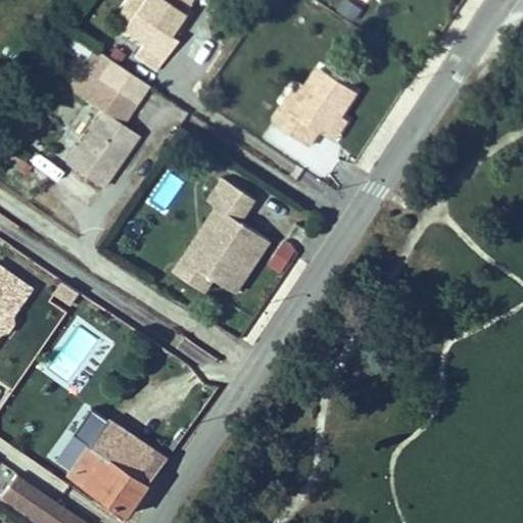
[(128,0),(119,16),(129,24),(142,3),(138,0),(128,0)]
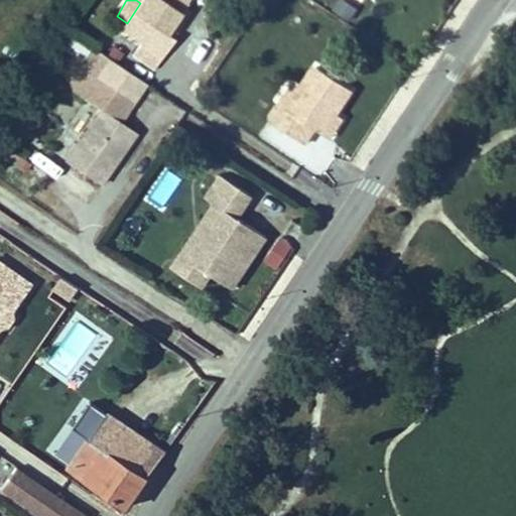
[(141,45),(163,59),(175,41),(172,39),(167,35),(184,9),(190,0),(142,0),(121,33),(141,45)]
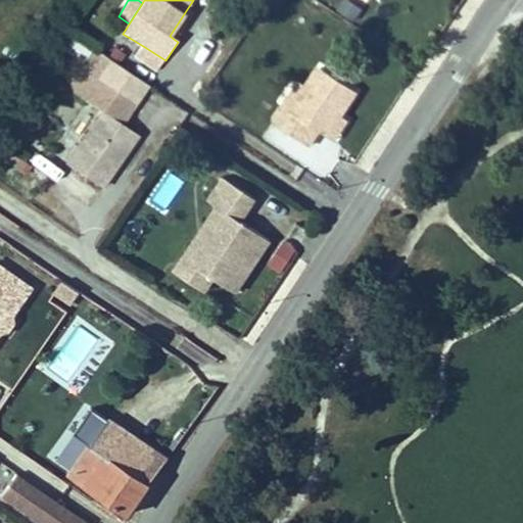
[(170,36),(175,40),(192,12),(187,9),(170,36)]
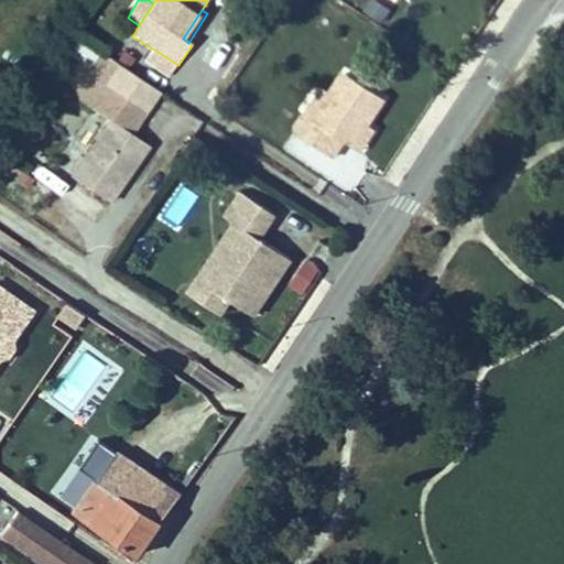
[(170,79),(179,65),(154,50),(145,64),(170,79)]
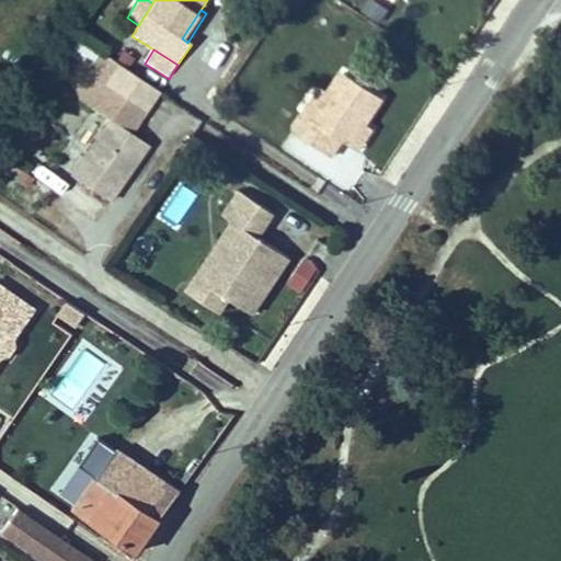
[(155,92),(115,68),(101,90),(114,99),(102,118),(106,122),(68,179),(106,204),(145,147),(126,135),(155,92)]
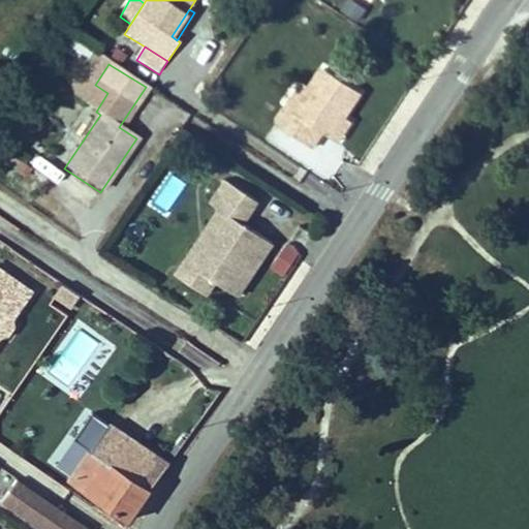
[(360,95),(323,70),(310,92),(292,118),(284,112),(275,126),(311,150),(321,134),(331,139),(344,119),(360,95)]
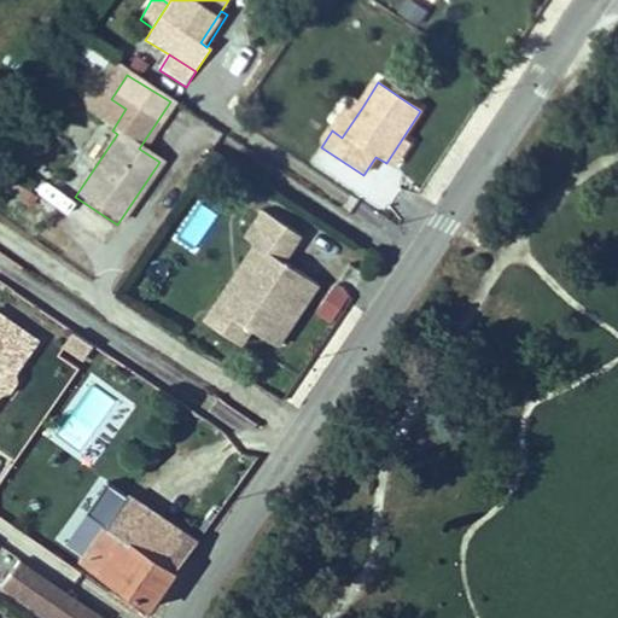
[(351,101),(332,130),(342,138),(362,108),(351,101)]
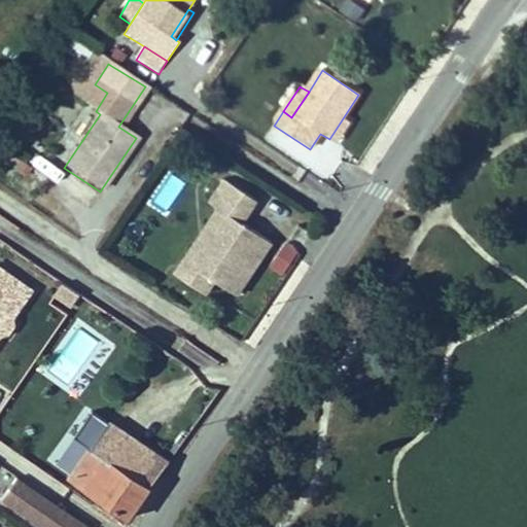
[(343,118),(329,139),(336,143),(349,124),(343,118)]
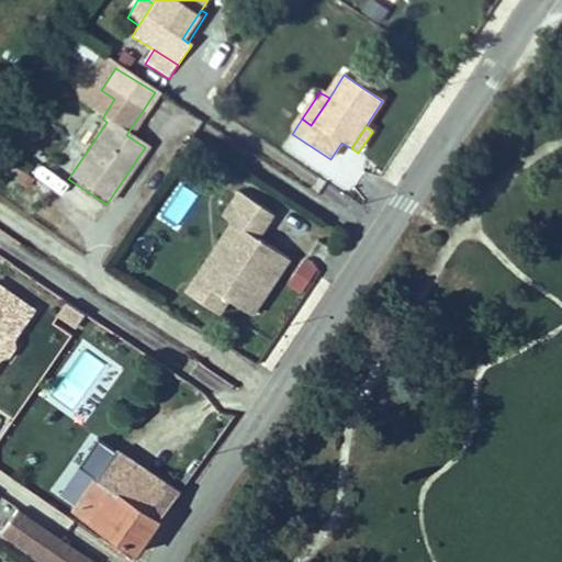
[(19,167),(0,184),(17,201),(35,184),(19,167)]
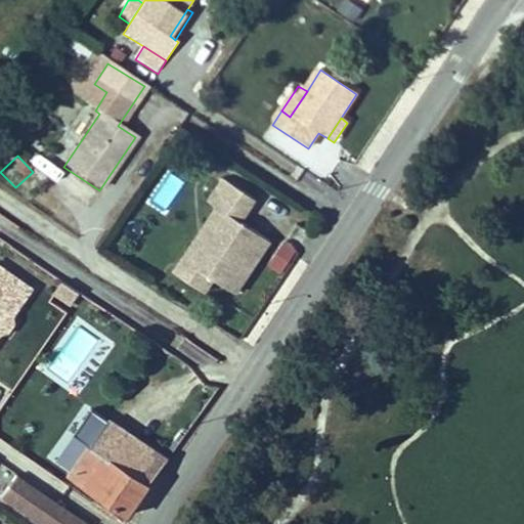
[(255,202),(223,182),(209,206),(217,212),(204,235),(212,241),(194,269),(238,297),(271,243),(242,224),(255,202)]
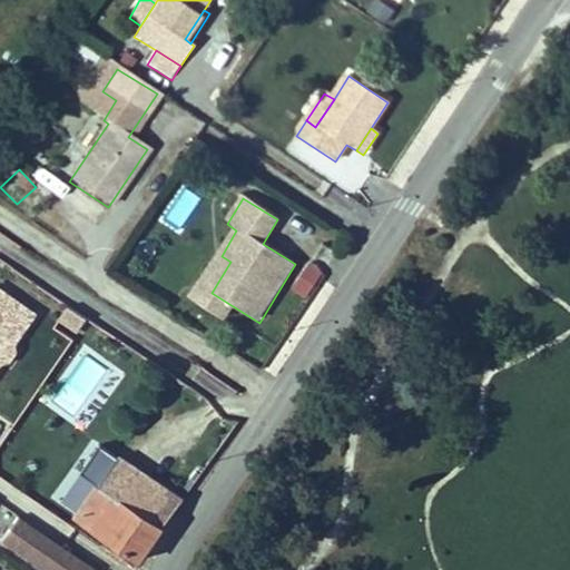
[(231,262),(222,256),(194,301),(226,321),(234,307),(212,293),(231,262)]
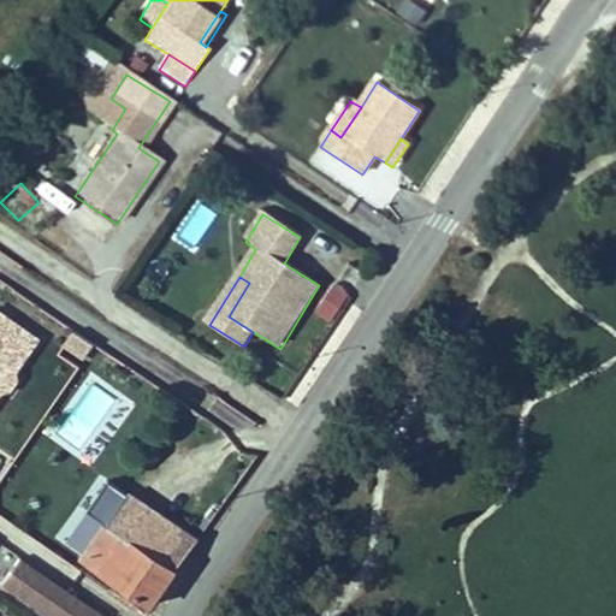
[(331,288),(314,313),(331,324),(348,298),(331,288)]
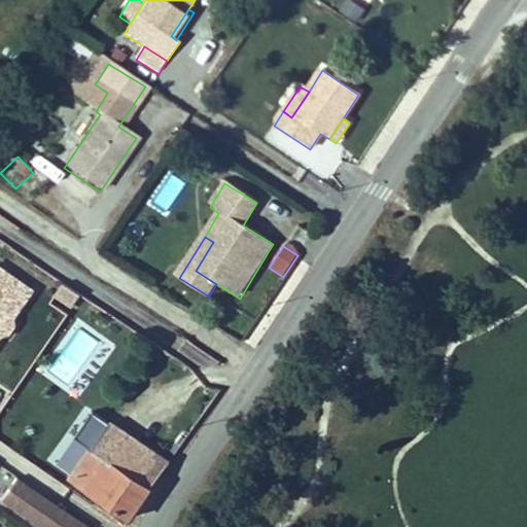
[(0,340),(36,288),(0,262),(0,340)]
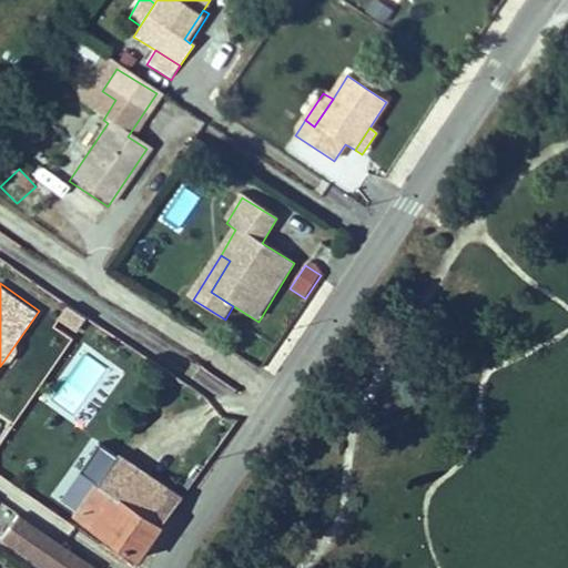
[(143,563),(189,497),(127,459),(95,501),(58,477),(46,495),(143,563)]
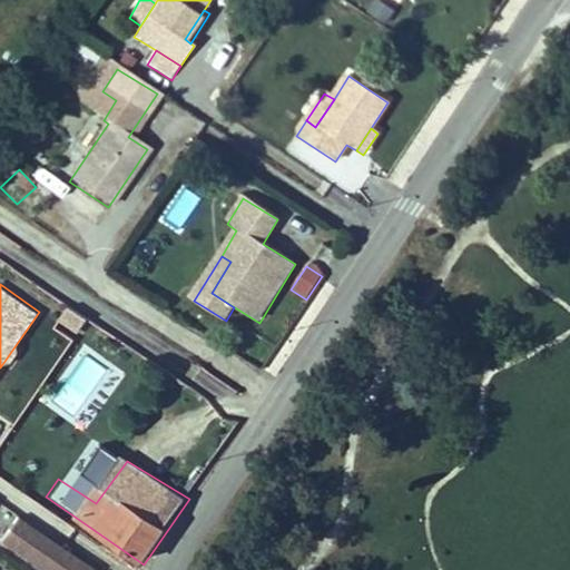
[(0,530),(3,533),(11,521),(0,513),(0,530)]
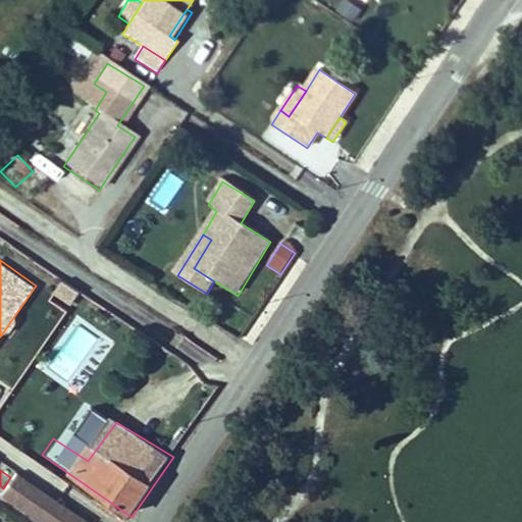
[(16,505),(29,484),(18,478),(5,498),(16,505)]
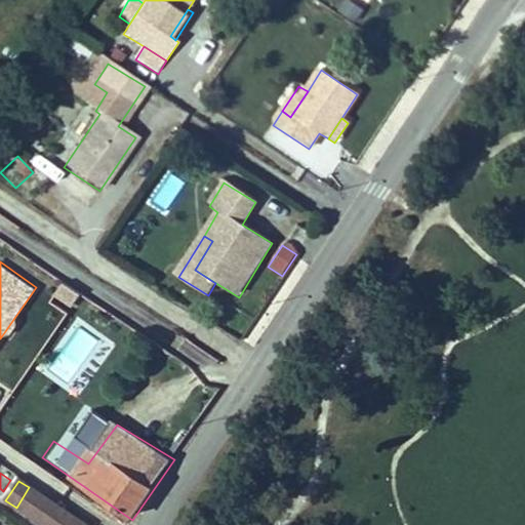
[(77,524),(79,522),(29,487),(16,508),(13,512),(34,524),(77,524)]
